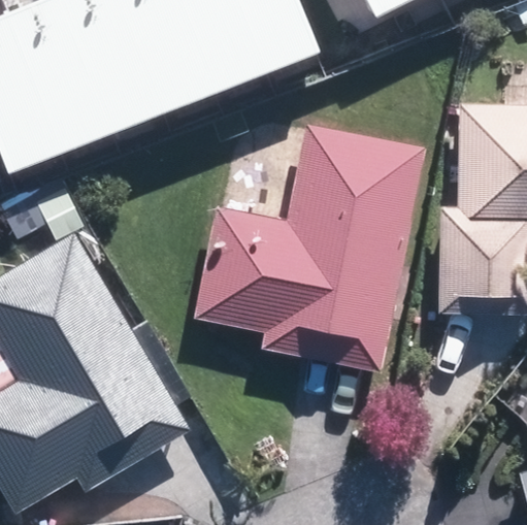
[(0,0),(0,163),(3,171),(58,152),(1,0),(0,0)]
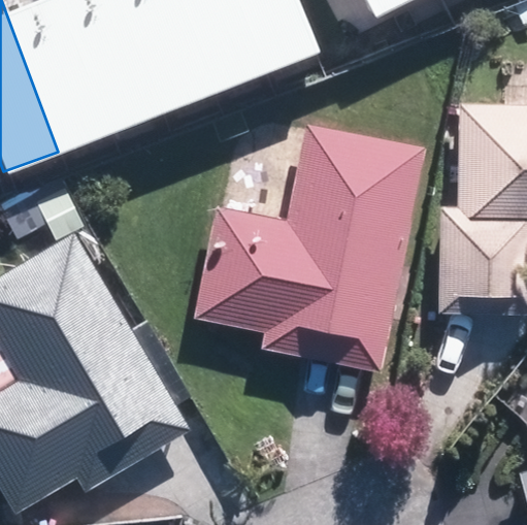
[(1,0),(58,152),(112,131),(63,0),(1,0)]
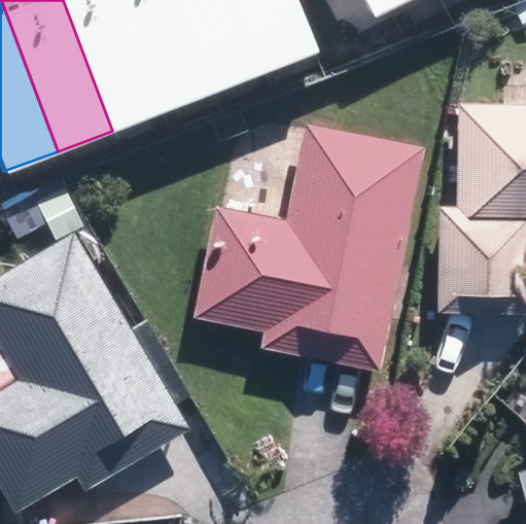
[(63,0),(112,131),(167,111),(126,0),(63,0)]
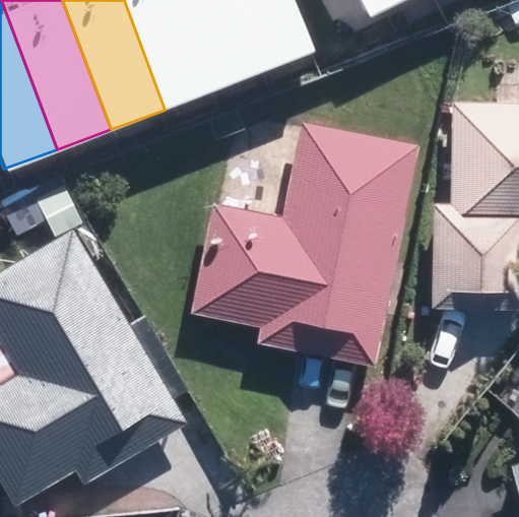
[(124,0),(165,110),(218,89),(185,0),(124,0)]
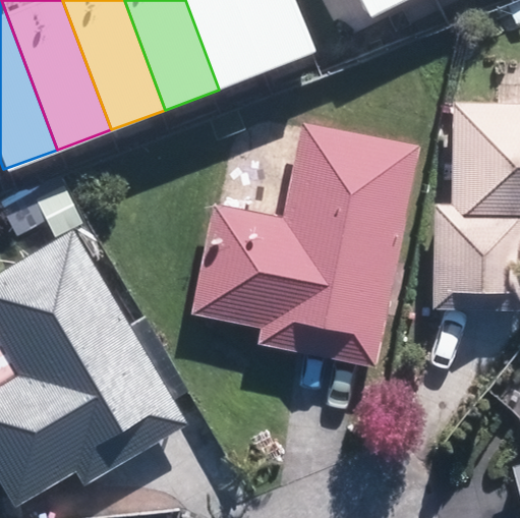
[(185,0),(219,90),(273,69),(246,0),(185,0)]
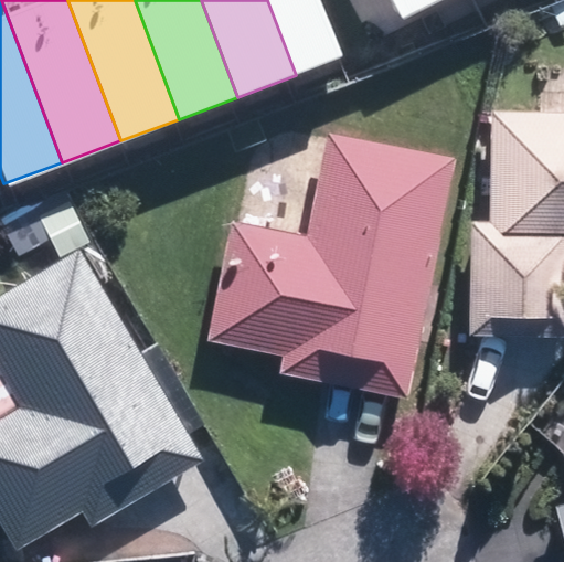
[(267,0),(296,75),(354,54),(334,0),(267,0)]
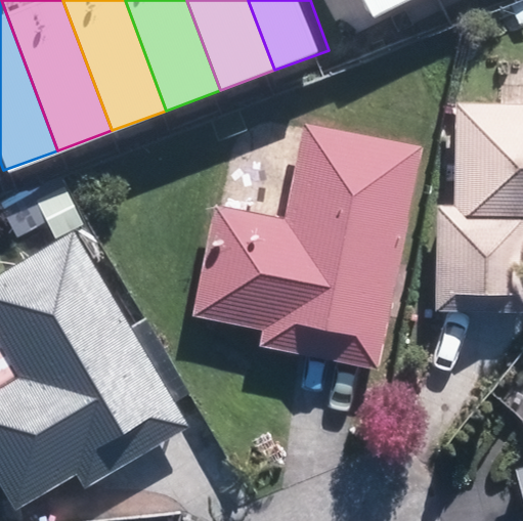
[(522,105),(454,104),(453,207),(436,207),(435,313),(522,314),(522,105)]
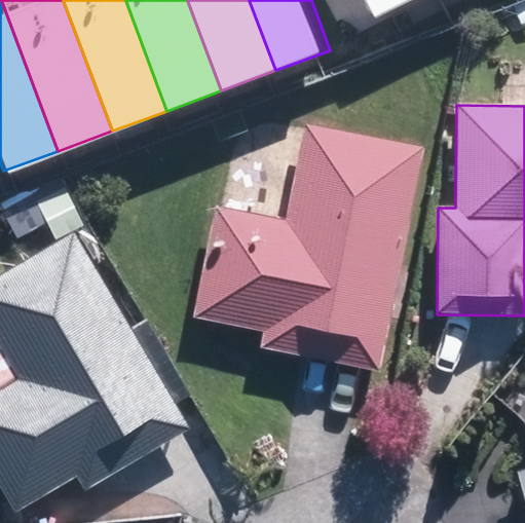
[(379,373),(423,147),(303,123),(284,220),(214,207),(192,319),(262,332),(258,349),(379,373)]
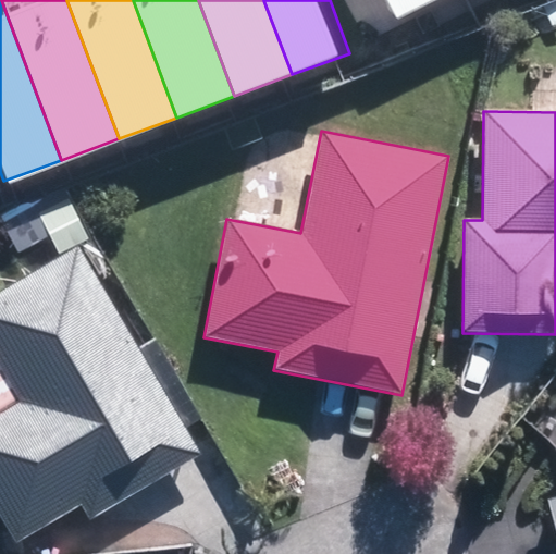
[(202,453),(79,248),(0,295),(0,513),(17,542),(82,504),(90,519),(202,453)]
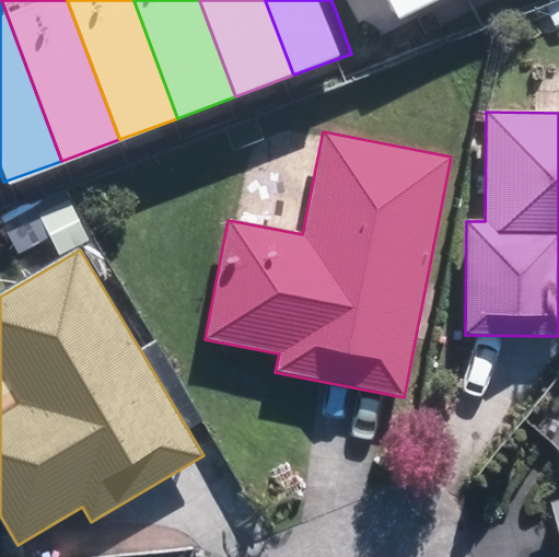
[(558,499),(548,502),(558,546),(558,499)]
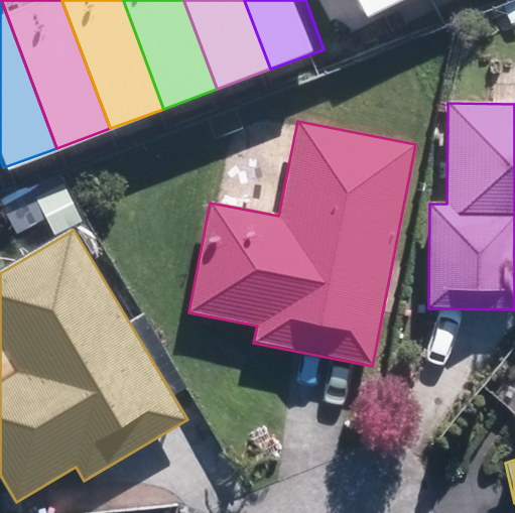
All buildings are outlined.
